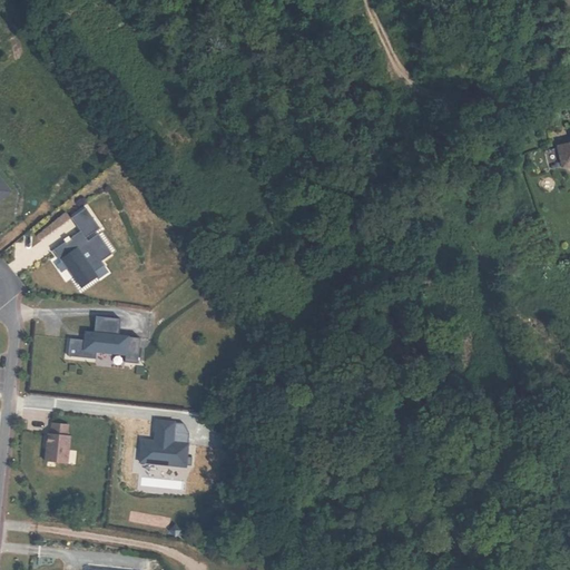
[(559,160),(569,156),(569,121),(568,123),(569,127),(569,130),(553,135),(559,160)]
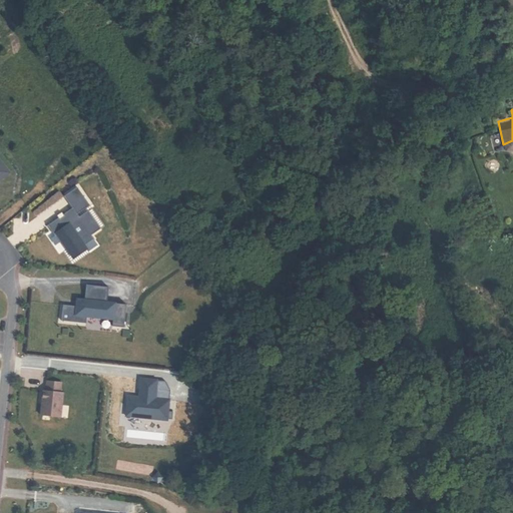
[(0,179),(10,172),(0,160),(0,179)]
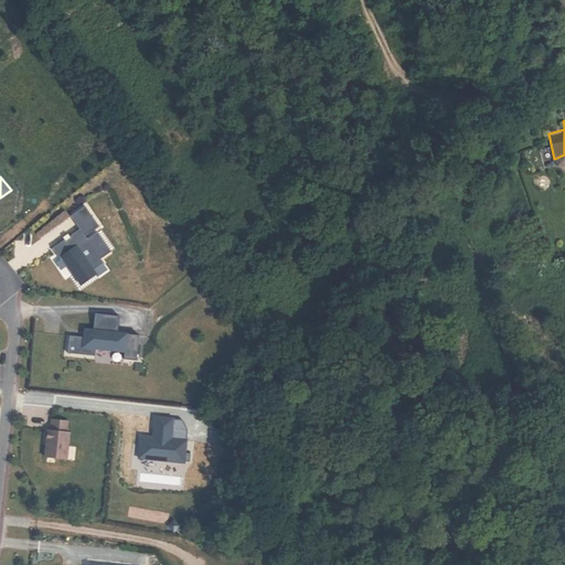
[(100,258),(110,252),(97,232),(87,238),(85,236),(99,226),(85,206),(71,216),(80,230),(70,236),(71,238),(66,242),(64,240),(52,248),(60,259),(63,257),(68,265),(67,266),(81,285),(96,274),(93,270),(104,263),(100,258)]
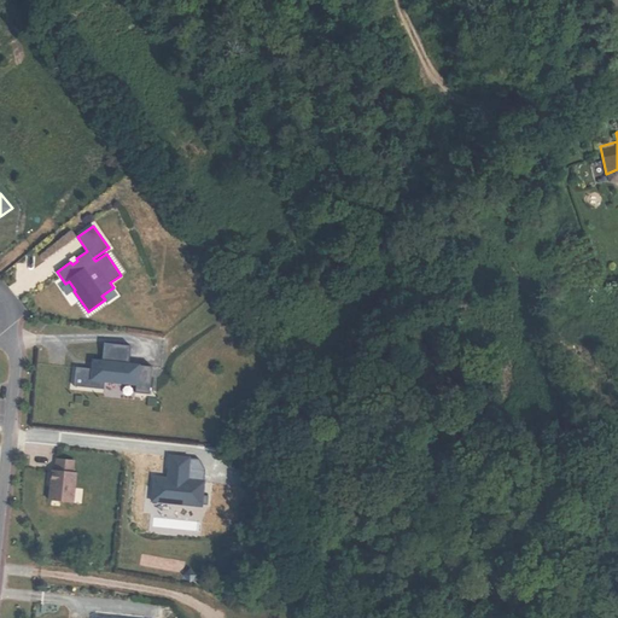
[(65,284),(56,291),(62,299),(74,291),(75,290),(69,281),(65,284)]
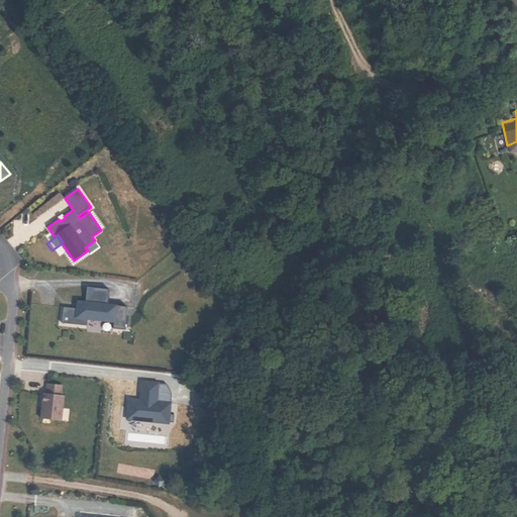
[(88,250),(90,253),(99,247),(94,240),(85,247),(88,250)]
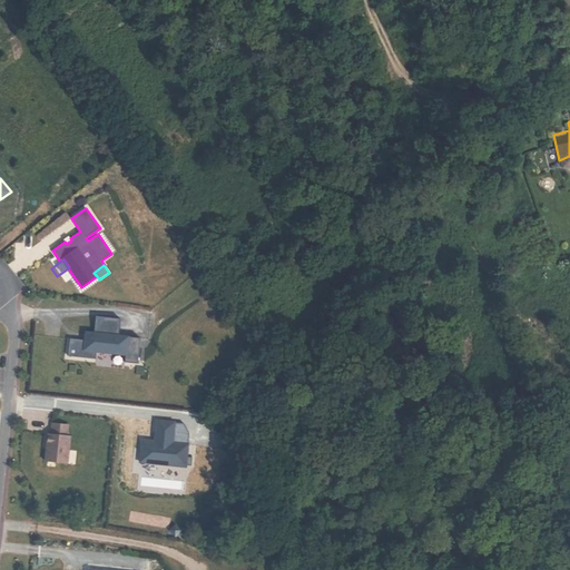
[(137,364),(140,338),(118,336),(120,320),(96,316),(94,333),(94,336),(88,341),(85,341),(70,338),(68,356),(96,360),(96,352),(125,355),(125,363),(137,364)]
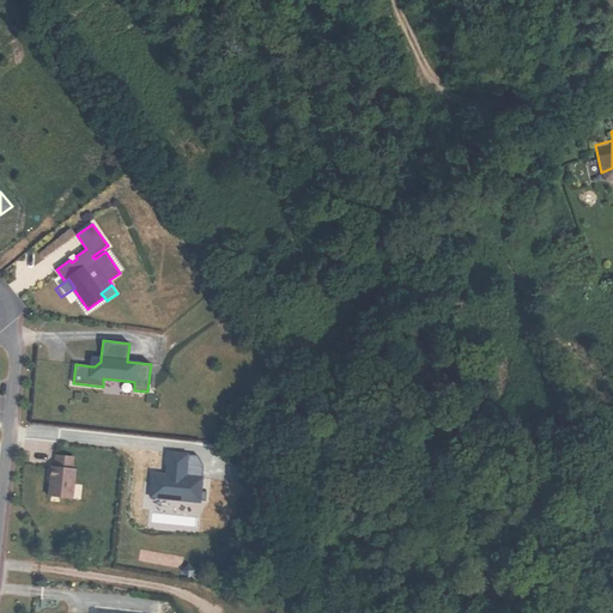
[(150,497),(200,502),(202,478),(184,477),(187,454),(168,453),(167,474),(152,473),(150,497)]
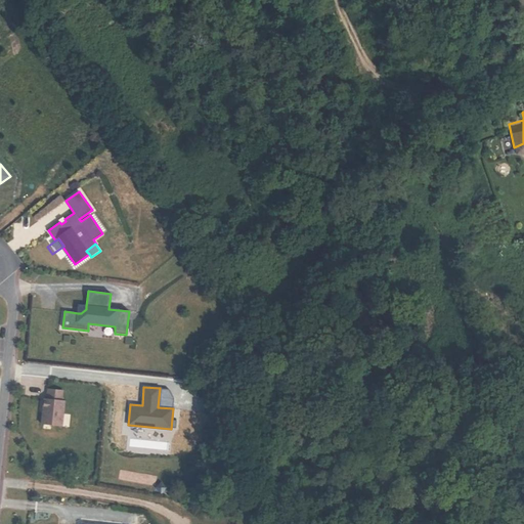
[(61,426),(64,401),(61,400),(62,390),(48,389),(47,399),(44,398),(41,424),(61,426)]
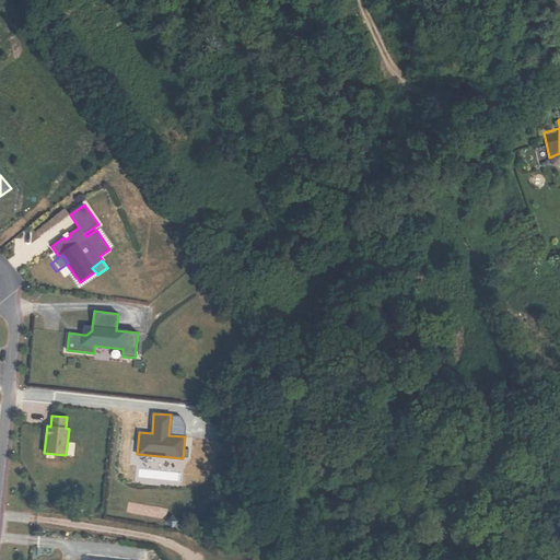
All buildings are outlined.
